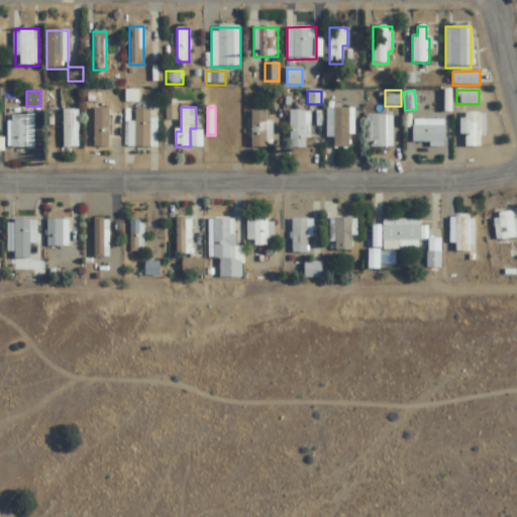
[(109,108),(94,108),(94,146),(109,146),(109,108)]
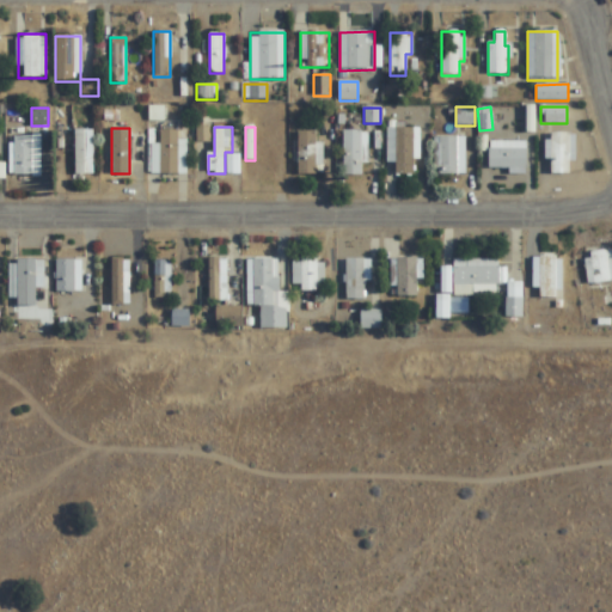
[(93,176),(93,129),(74,129),(74,176),(93,176)]
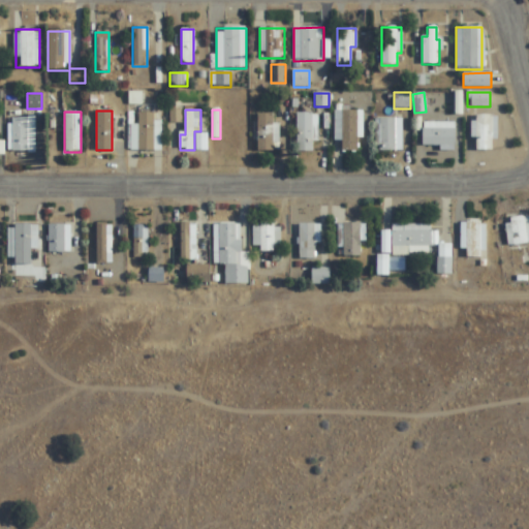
[(335,139),(342,139),(342,151),(359,151),(359,112),(335,112),(335,139)]
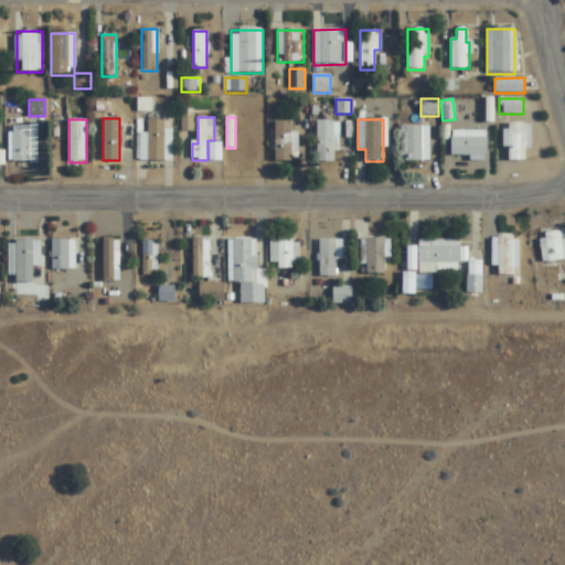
[(144,160),(163,161),(163,120),(144,120),(144,160)]
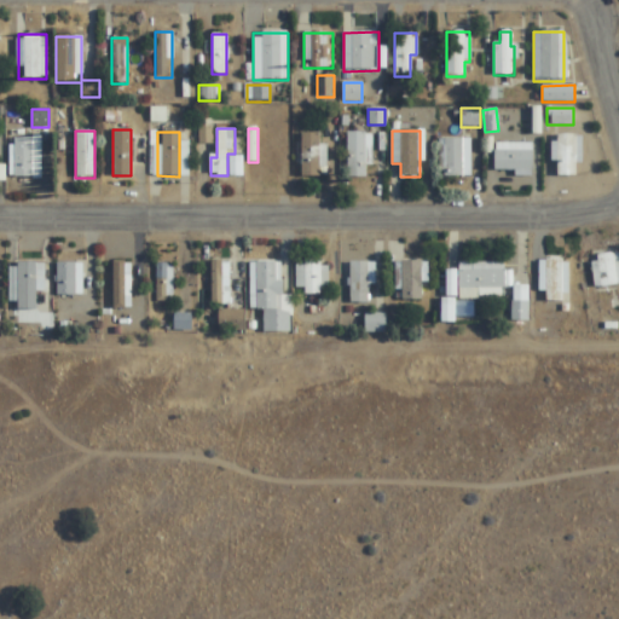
[(346,132),(346,178),(368,178),(368,132),(346,132)]
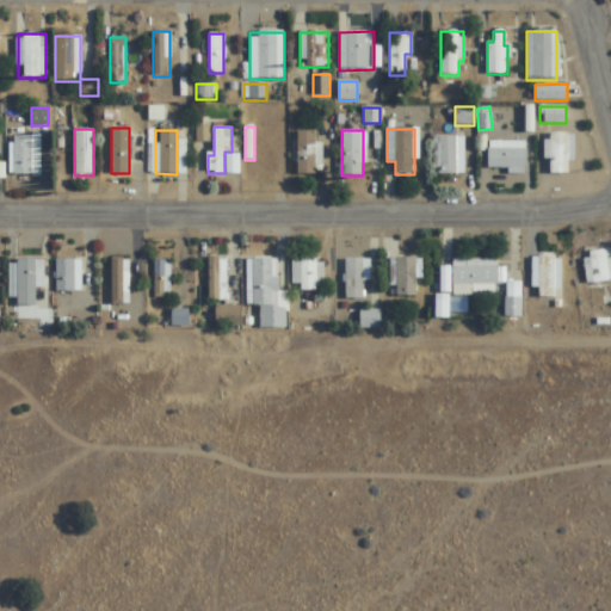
[(297,174),(315,174),(315,131),(297,131),(297,174)]
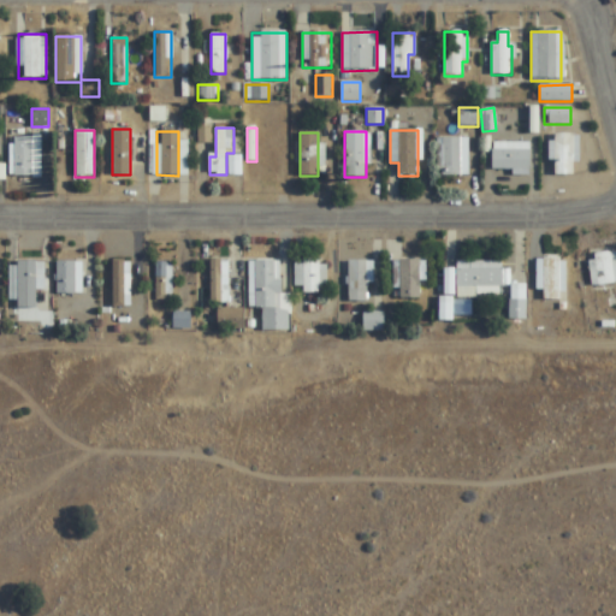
[(554,175),(573,175),(573,134),(554,134),(554,175)]
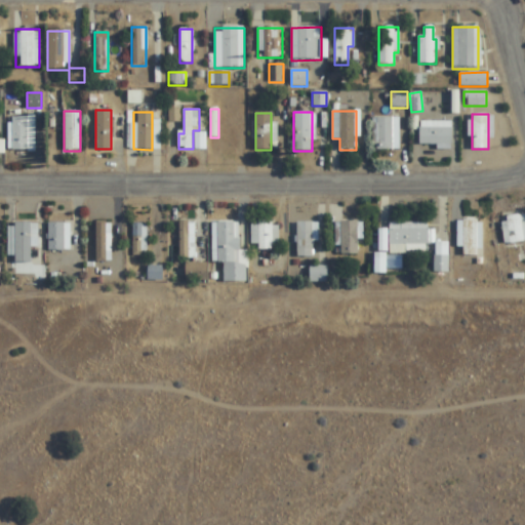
[(33,117),(10,117),(10,150),(33,150),(33,117)]
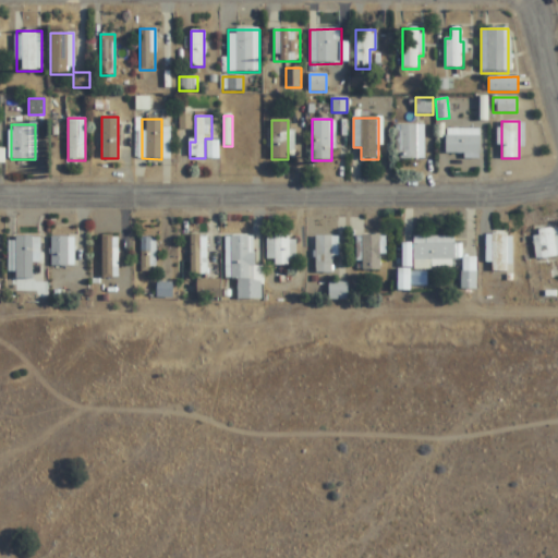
[(396,124),(396,159),(424,159),(424,124),(396,124)]
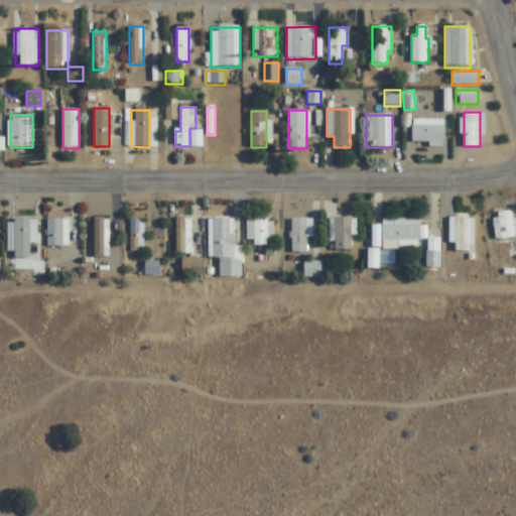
[(428,143),(428,148),(443,148),(443,119),(412,119),(412,143),(428,143)]
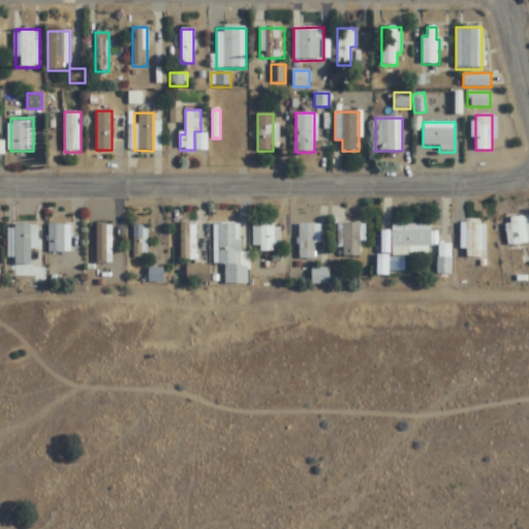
[(511,246),(528,244),(528,220),(528,216),(508,218),(511,246)]
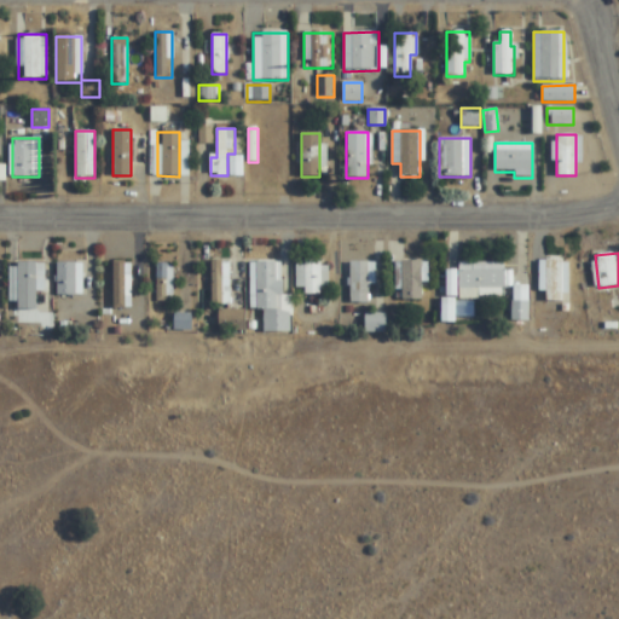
[(570,300),(570,259),(541,259),(541,300),(570,300)]
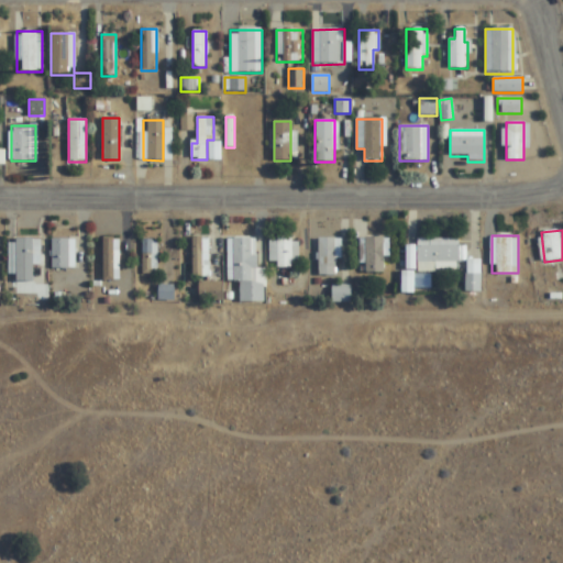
[(210,278),(210,236),(192,236),(192,278),(210,278)]
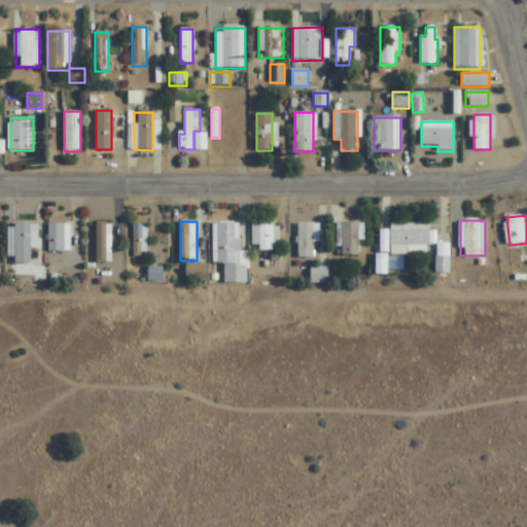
[(223,284),(248,284),(248,251),(239,251),(239,222),(213,222),(213,264),(223,264),(223,284)]
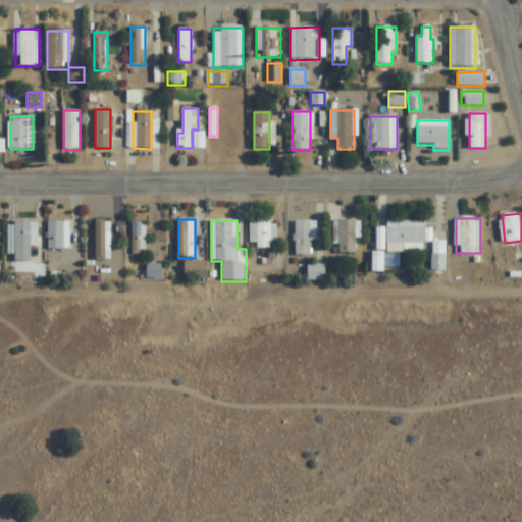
[(295,256),(311,255),(311,242),(315,242),(315,220),(295,220),(295,256)]
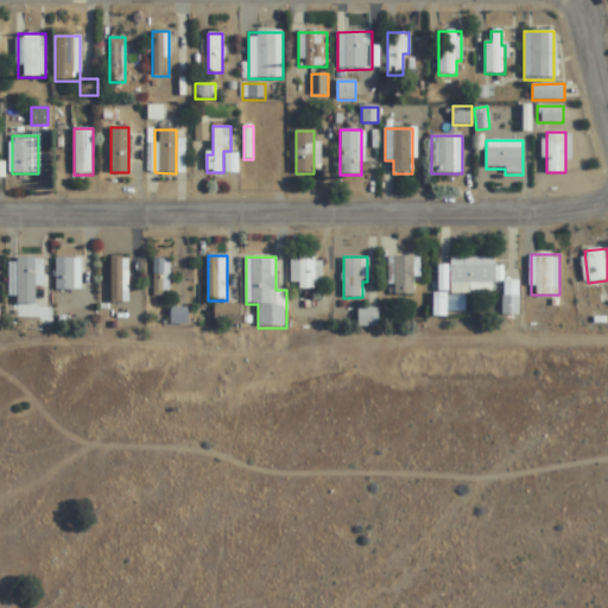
[(128,258),(109,258),(109,303),(128,303),(128,258)]
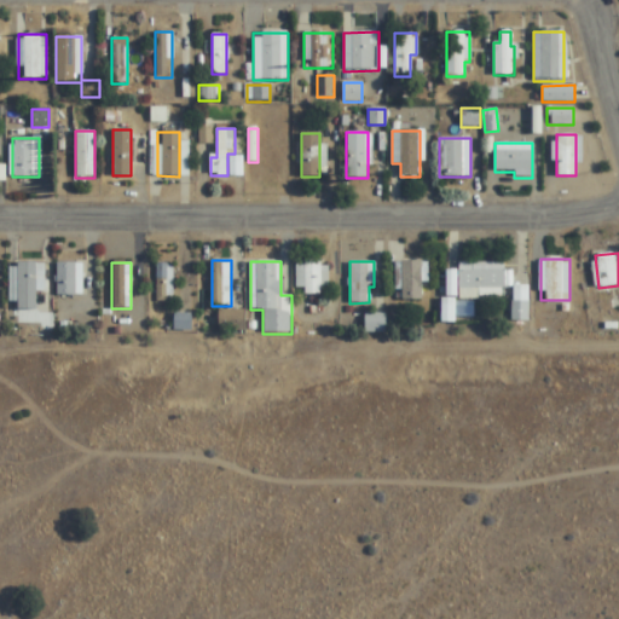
[(327,262),(301,262),(301,295),(327,295),(327,262)]
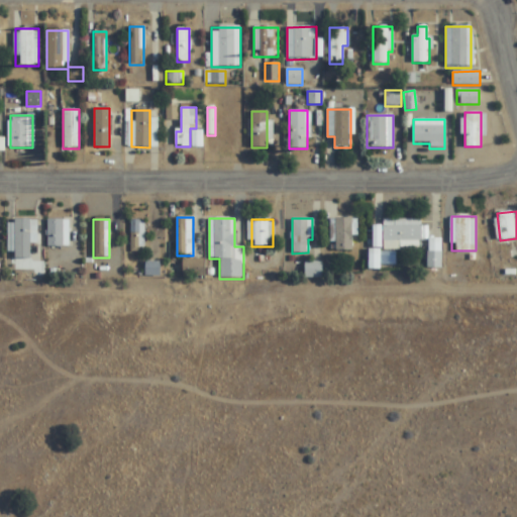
[(333,219),(333,251),(354,251),(354,219),(333,219)]
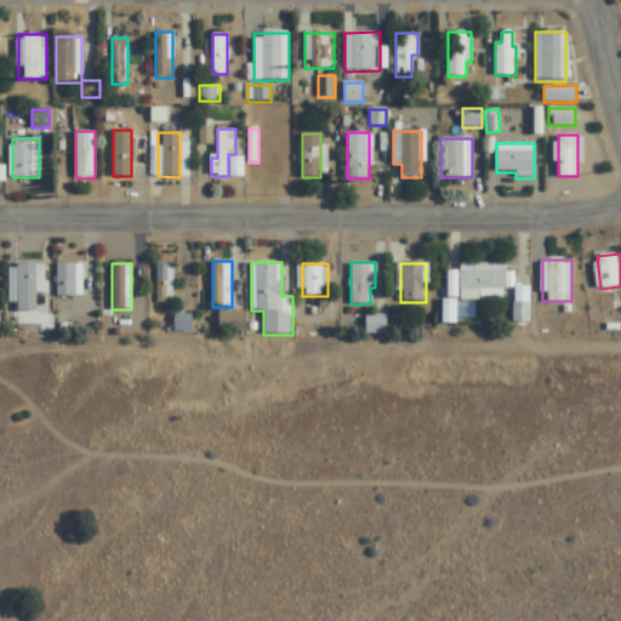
[(506,263),(459,263),(459,301),(506,301),(506,263)]
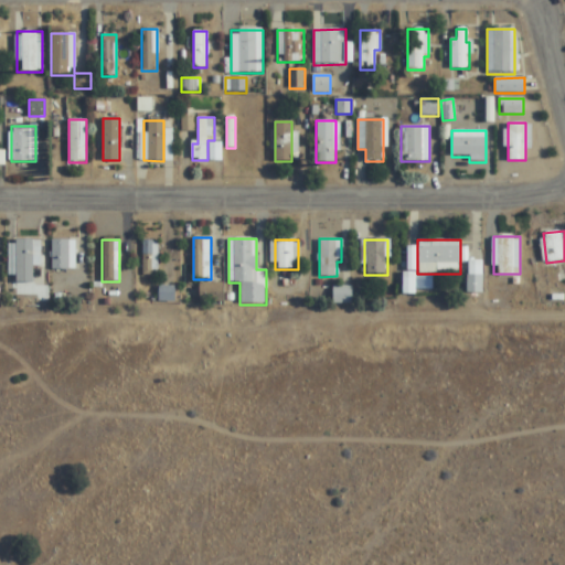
[(38,241),(12,241),(12,283),(38,283),(38,241)]
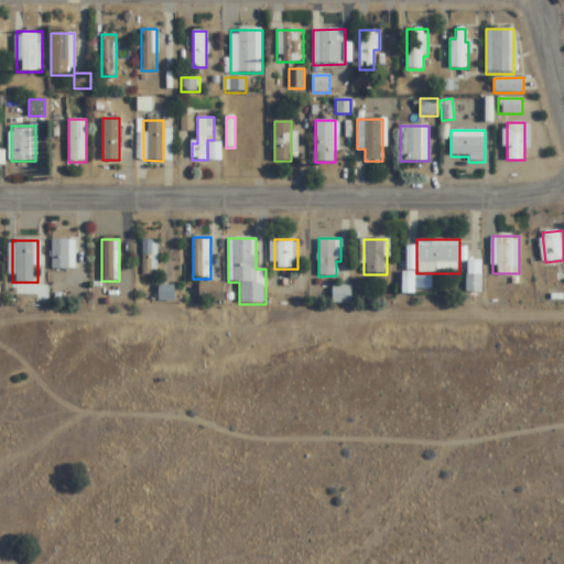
[(51,240),(51,270),(75,270),(75,240),(51,240)]
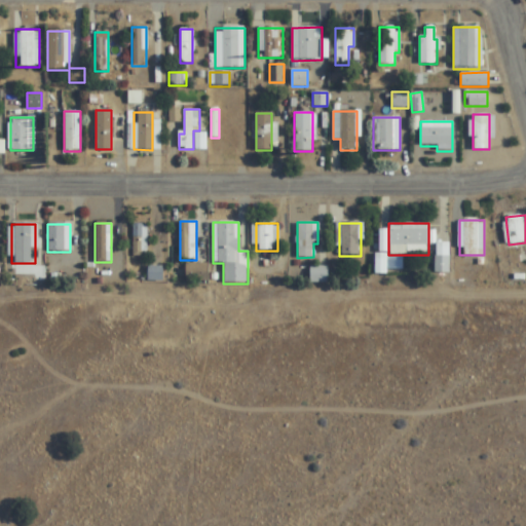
[(148,224),(133,224),(133,254),(148,254),(148,224)]
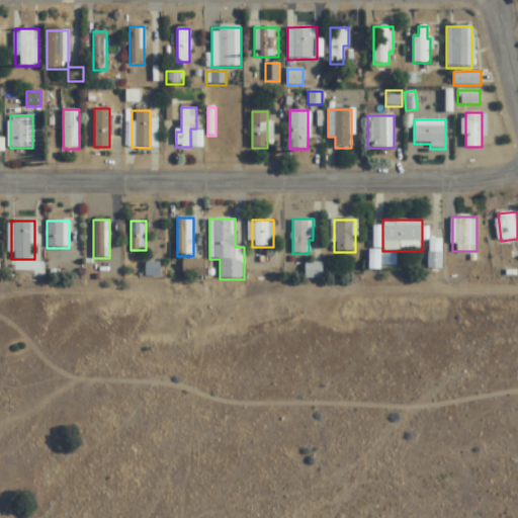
[(146,276),(160,276),(160,263),(146,263),(146,276)]
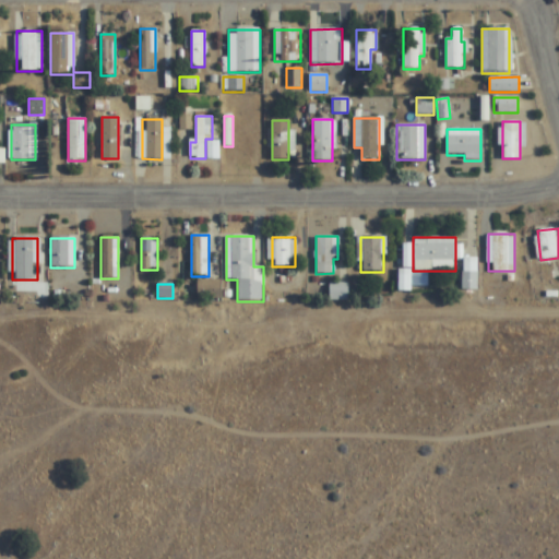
[(330,300),(347,300),(347,284),(330,284),(330,300)]
